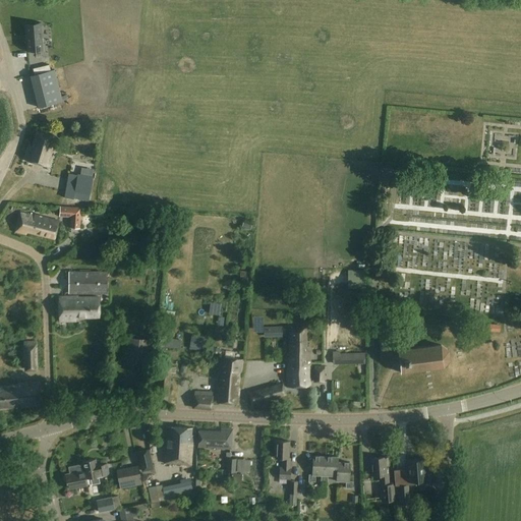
[(42,22),(25,24),(27,51),(44,50),(42,22)]
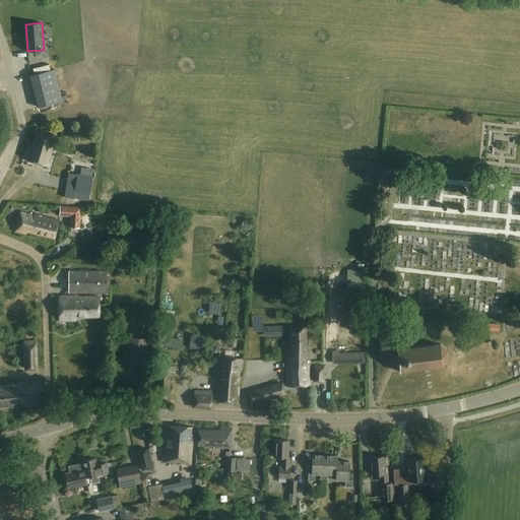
[(63,101),(55,69),(30,75),(38,107),(63,101)]
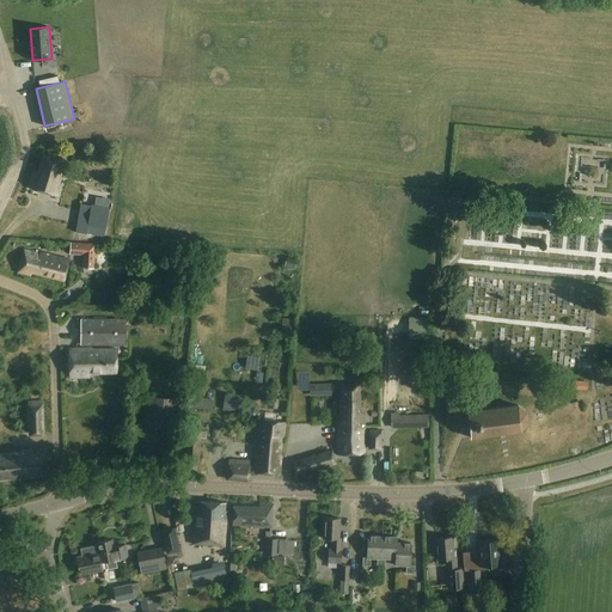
[(65,160),(43,154),(38,171),(34,170),(29,188),(57,196),(62,178),(60,177),(65,160)]
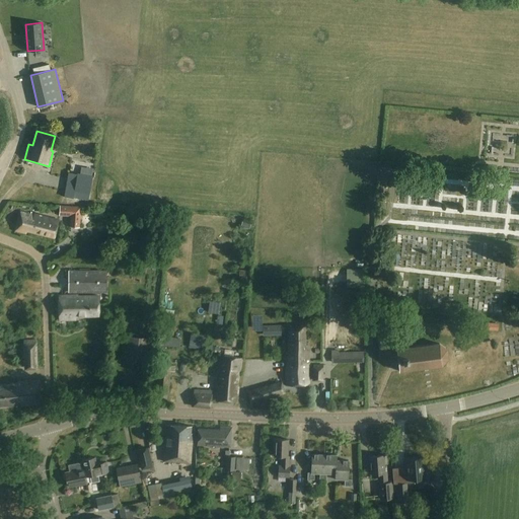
[(92,176),(70,172),(66,200),(88,203),(92,176)]
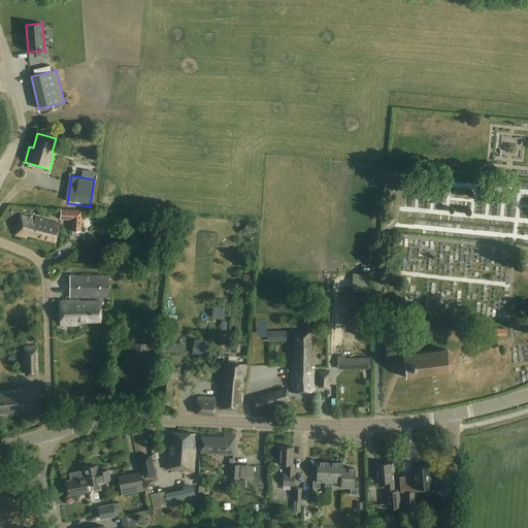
[(33,193),(21,192),(20,205),(32,206),(33,193)]
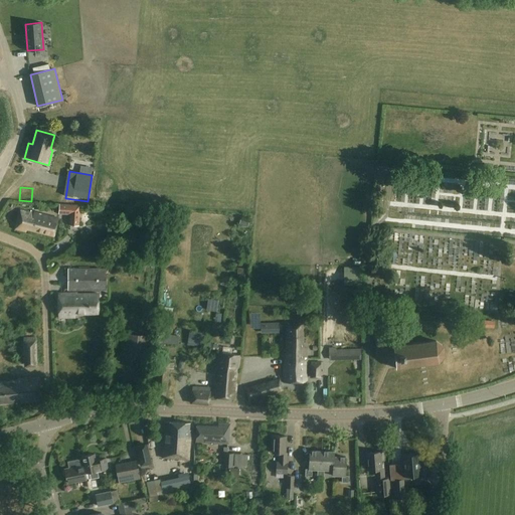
[(80,205),(59,204),(58,214),(69,214),(68,225),(79,225),(80,205)]
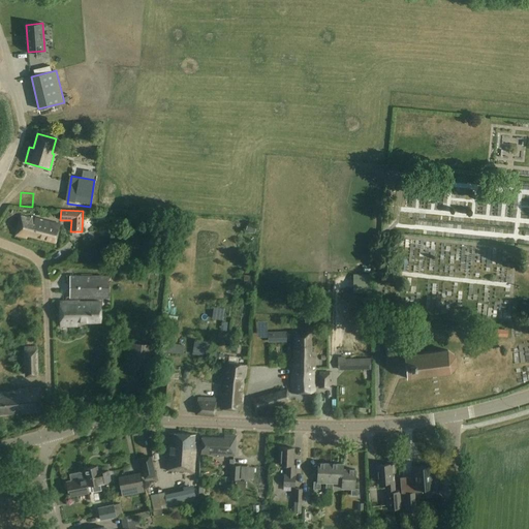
[(35,219),(21,216),(17,235),(27,238),(28,235),(56,242),(60,224),(35,218),(35,219)]
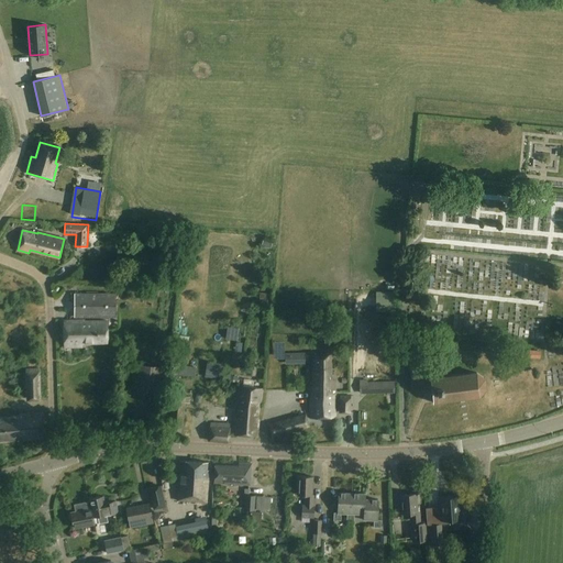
[(119,295),(75,294),(75,320),(64,321),(65,348),(83,348),(83,343),(108,343),(108,321),(86,322),(84,320),(80,320),(79,317),(118,317),(119,295)]
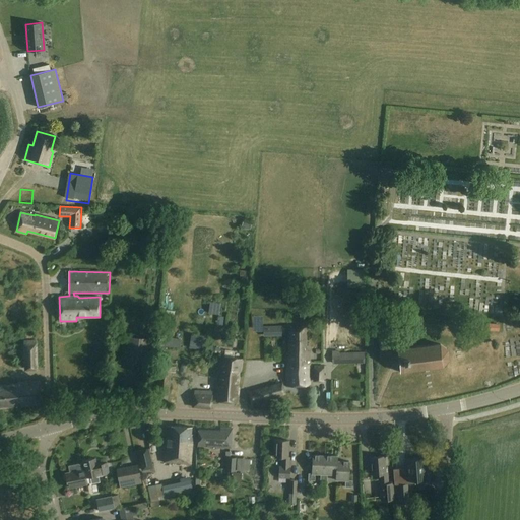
[(499,324),(485,324),(485,332),(499,332),(499,324)]
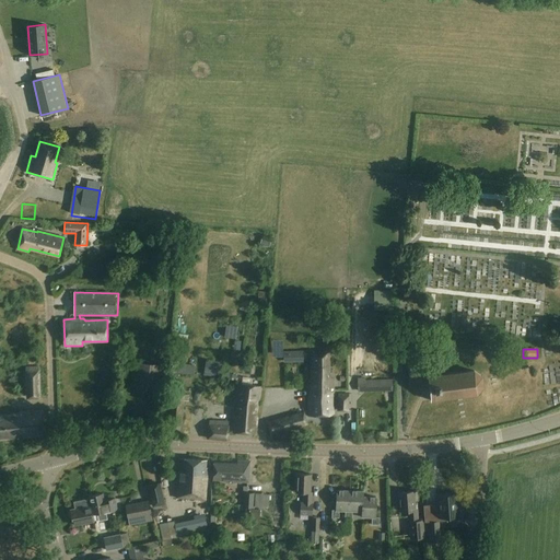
[(330,377),(329,352),(312,352),(312,385),(310,385),(310,416),(335,416),(334,380),(330,377)]
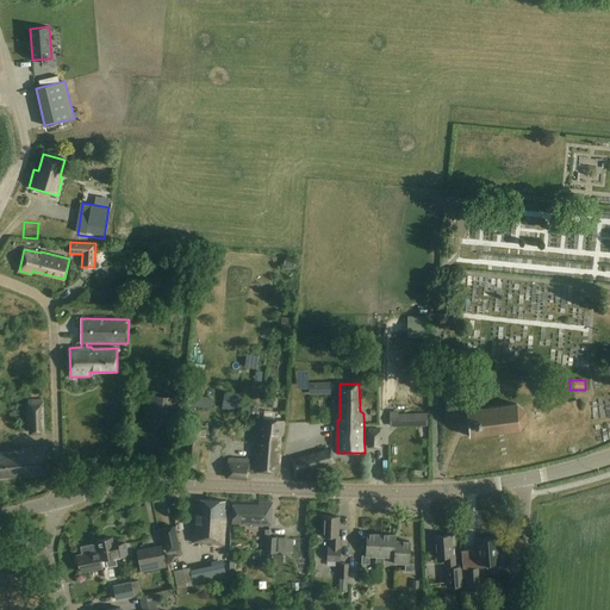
[(176,398),(151,396),(149,424),(173,427),(176,398)]
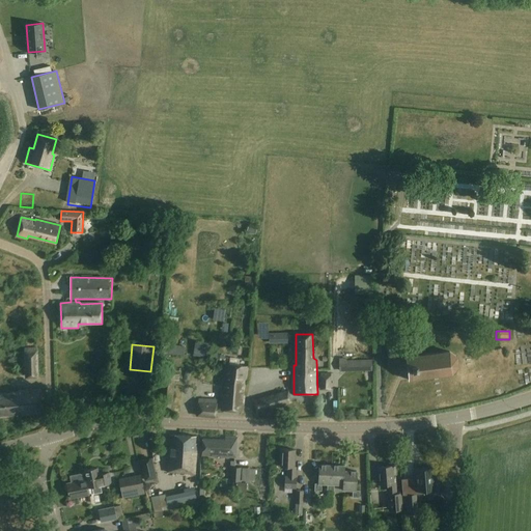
[(169,354),(185,356),(185,346),(162,344),(161,354),(169,354)]
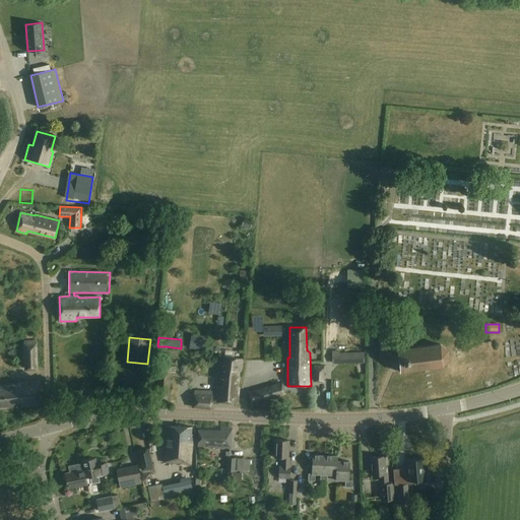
[(38,370),(37,339),(23,340),(24,370),(38,370)]
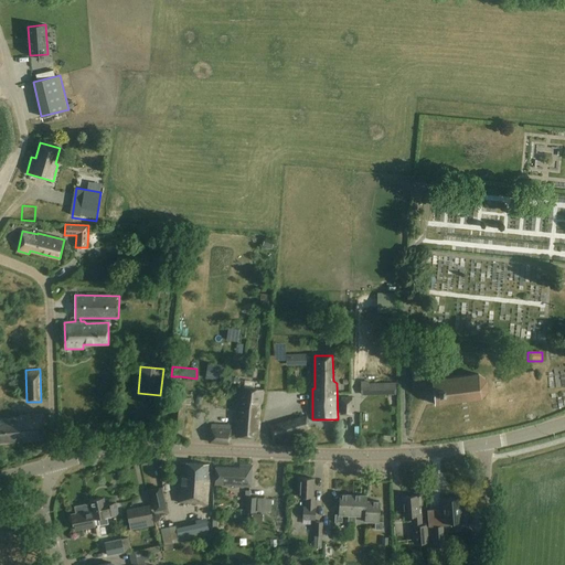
[(487,380),(479,374),(433,380),(435,404),(481,398),(488,390),(487,380)]
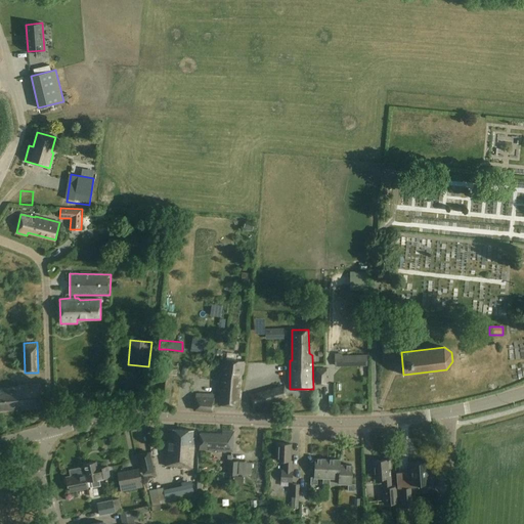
[(355,354),(334,355),(334,367),(356,366),(355,354)]
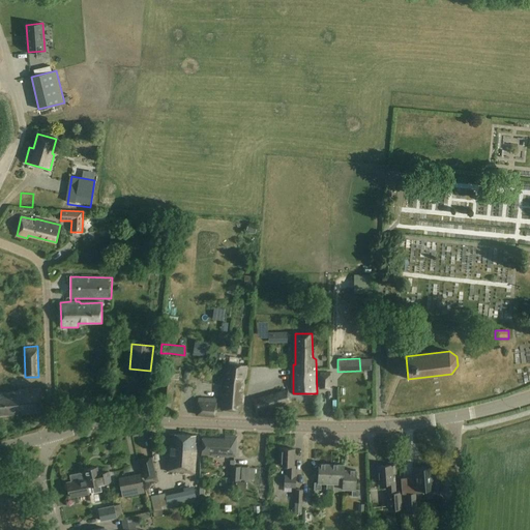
[(223,388),(222,392),(229,392),(229,395),(244,398),(244,396),(243,392),(247,365),(228,363),(225,388),(223,388)]
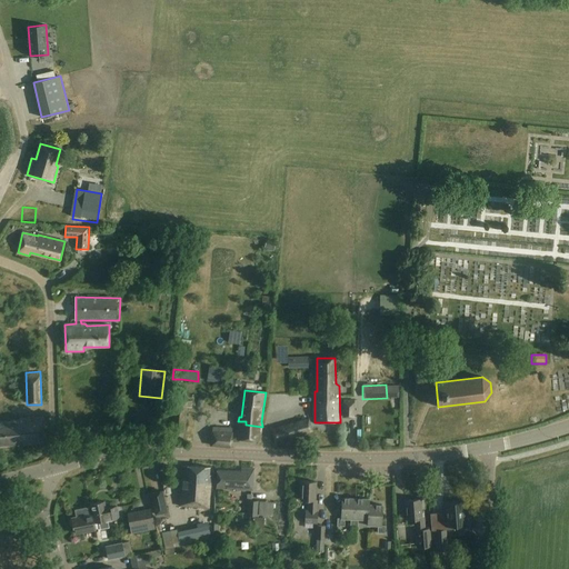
[(355,400),(343,400),(342,418),(353,418),(355,400)]
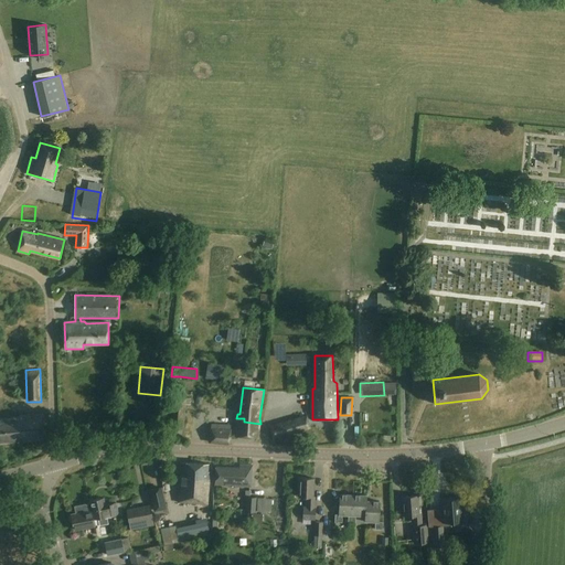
[(48,439),(43,414),(18,416),(18,417),(0,418),(0,441),(19,439),(19,443),(48,439)]
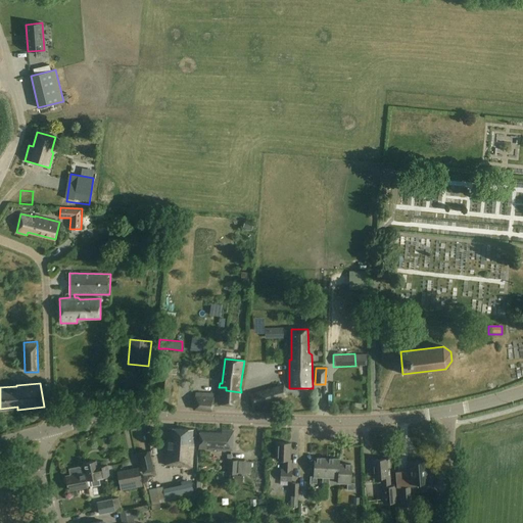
[(288,396),(285,383),(249,392),(253,406),(288,396)]
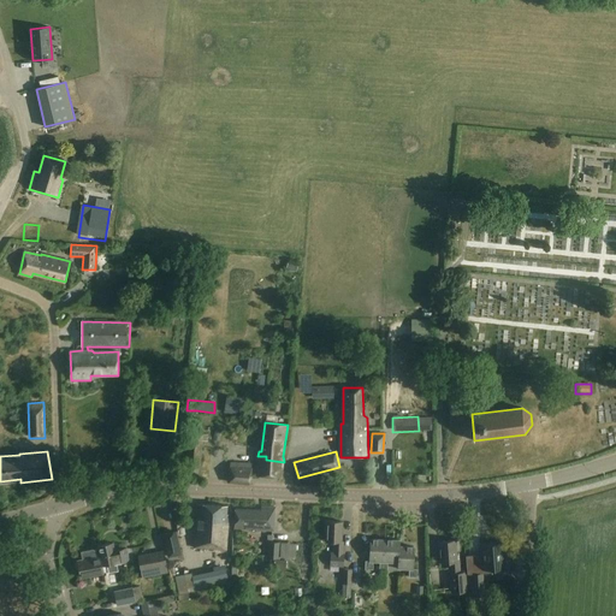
[(258,456),(255,475),(283,478),(284,462),(266,460),(266,456),(258,456)]
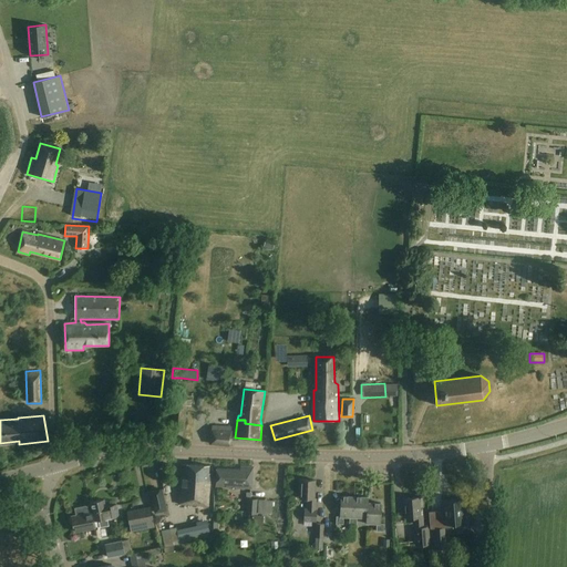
[(233,426),(212,425),(209,444),(230,446),(233,426)]
